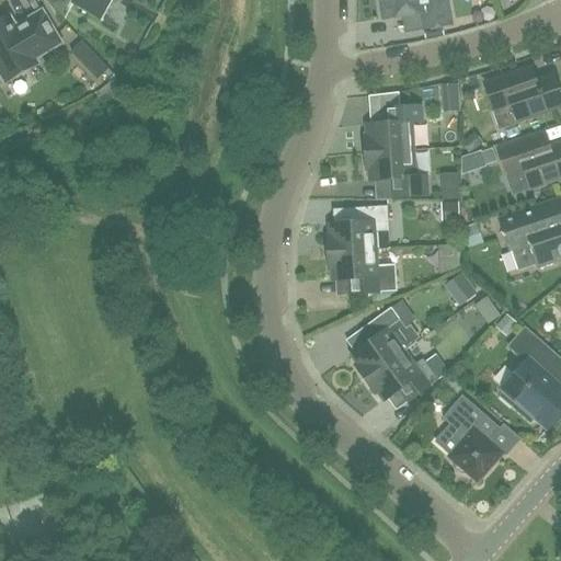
[(73,0),(71,6),(102,22),(103,21),(100,19),(110,0),(73,0)]
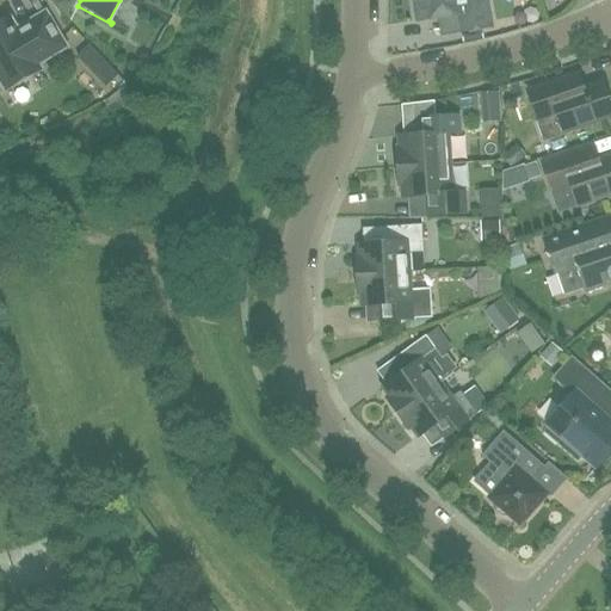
[(486,0),(417,0),(418,2),(413,4),(417,22),(458,14),(461,34),(492,29),(486,0)]
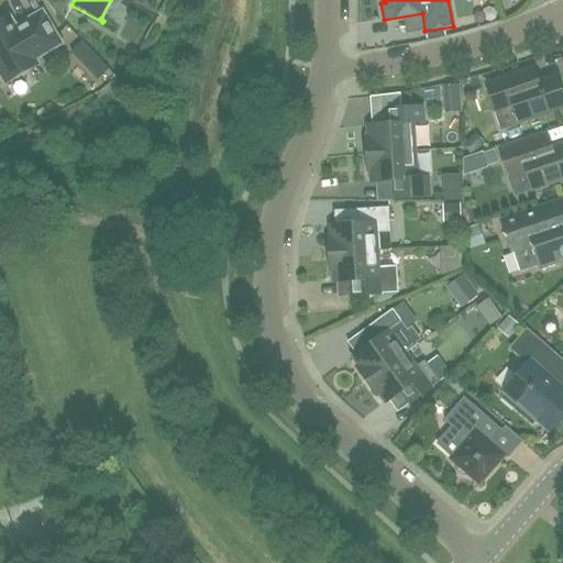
[(0,74),(6,85),(37,65),(34,59),(61,44),(42,12),(15,28),(8,15),(0,20),(0,74)]
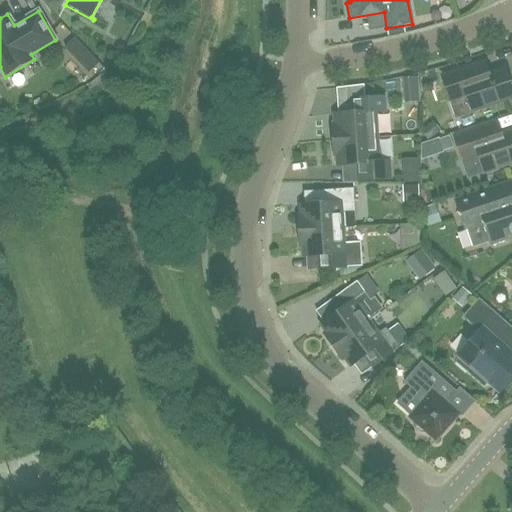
[(98,63),(74,39),(65,48),(88,73),(98,63)]
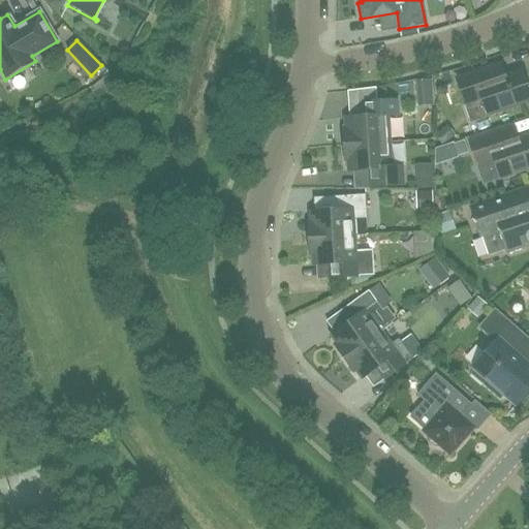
[(528,100),(528,94),(521,71),(504,78),(500,64),(457,80),(465,104),(481,99),(488,116),(528,100)]
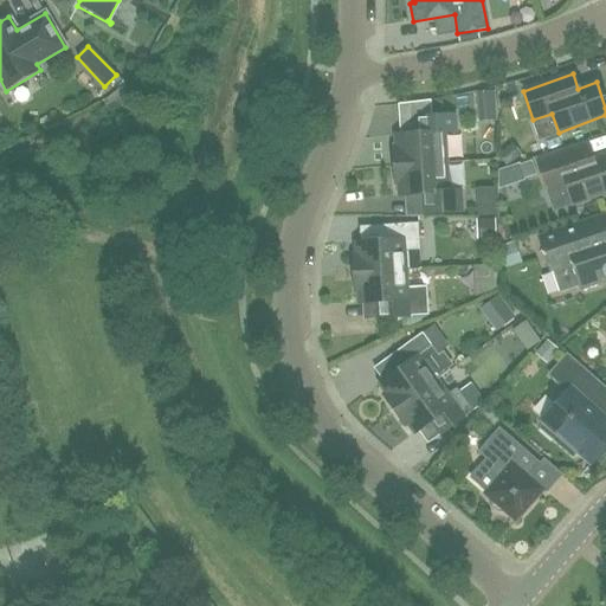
[(394,167),(446,163),(445,133),(456,133),(455,116),(424,117),(425,130),(421,134),(395,136),(395,148),(393,148),(394,167)]
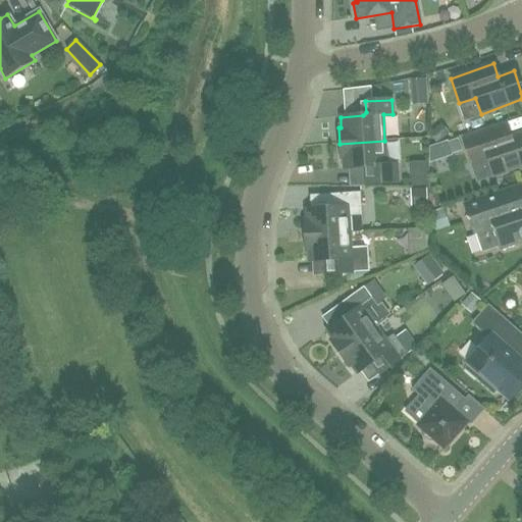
[(521,165),(521,135),(510,139),(506,125),(463,140),(471,164),(487,158),(493,175),(521,165)]
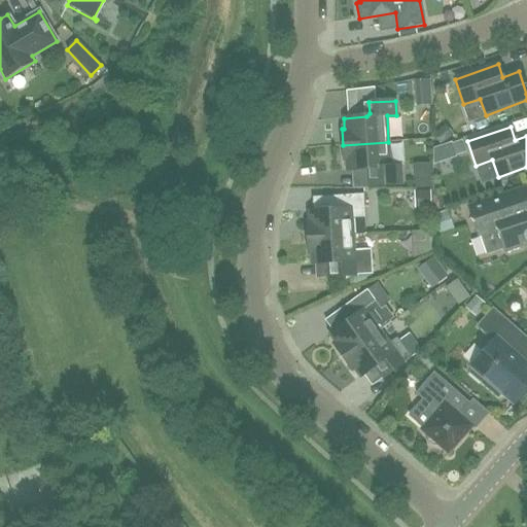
[(452,143),(456,155),(466,152),(462,140),(452,143)]
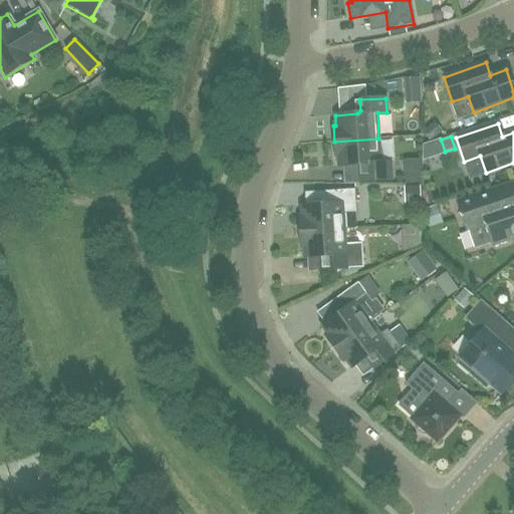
[(380,164),(378,139),(334,142),(335,158),(338,157),(338,167),(360,166),(363,168),(364,179),(391,177),(390,163),(380,164)]
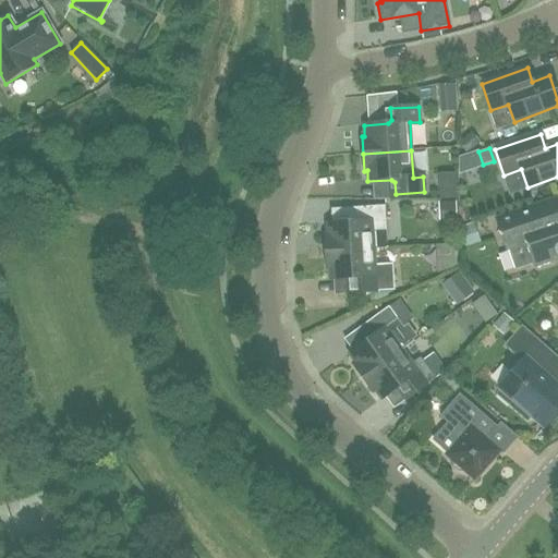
[(557,208),(555,201),(535,207),(495,220),(505,250),(525,242),(534,267),(553,261),(552,256),(557,254),(557,208)]
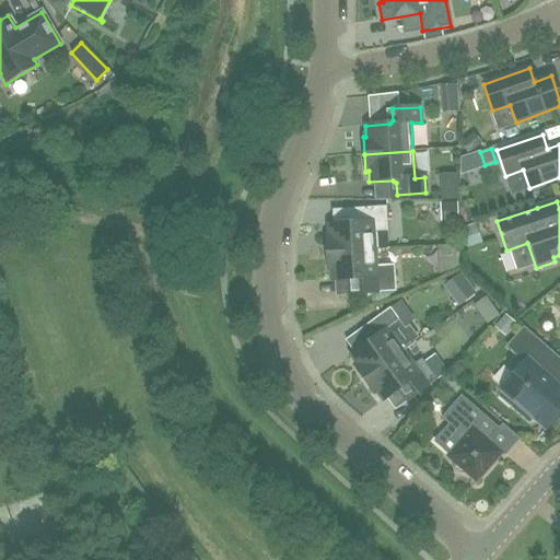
[(328,224),(328,235),(326,235),(327,253),(375,249),(374,233),(388,232),(387,206),(353,208),(354,220),(351,223),(328,224)]
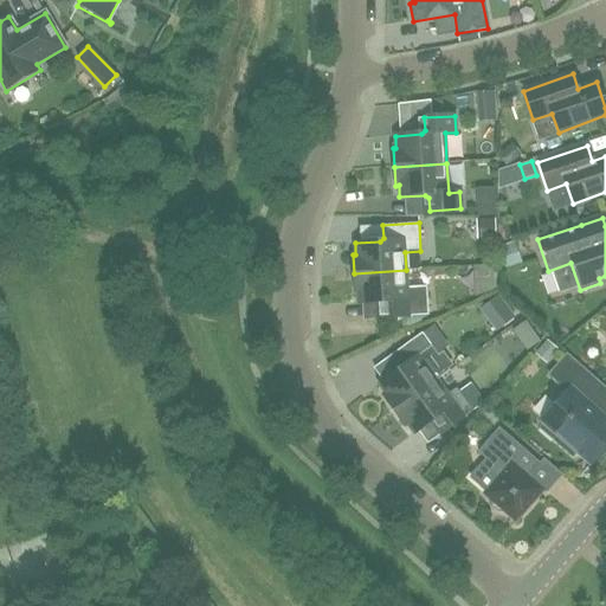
[(523,240),(497,249),(504,270),(530,262),(523,240)]
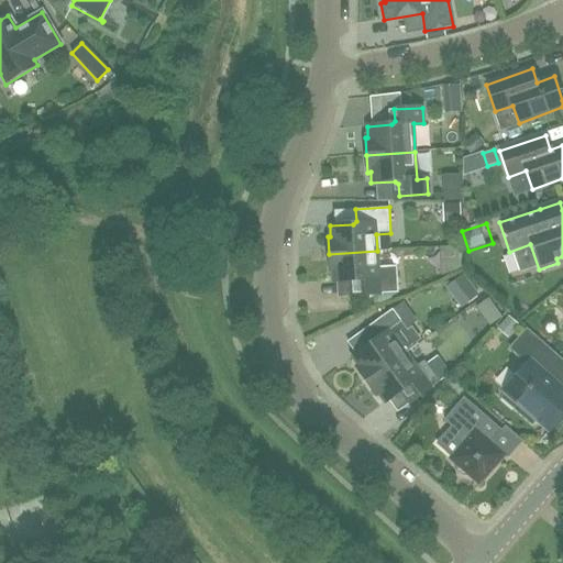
[(349,282),(350,296),(398,294),(396,266),(378,267),(377,251),(329,254),(330,272),(332,272),(333,283),(349,282)]
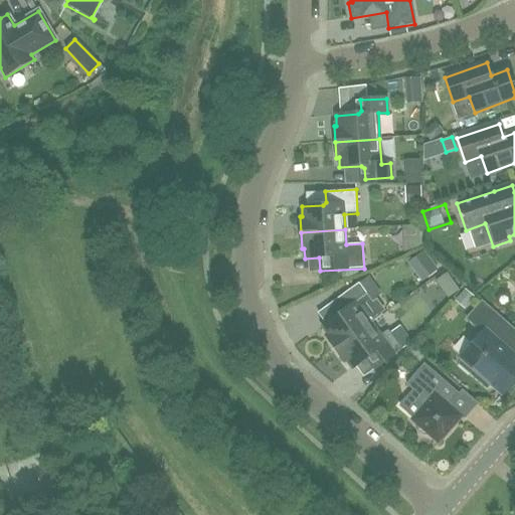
[(335,349),(371,323),(361,310),(372,302),(359,283),(334,301),(340,310),(340,314),(322,327),(328,335),(326,336),(335,349)]
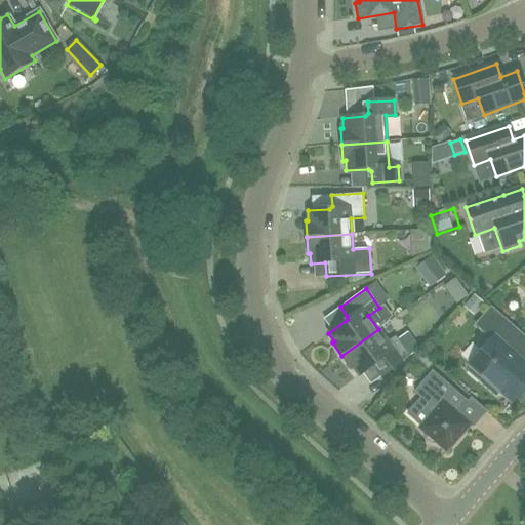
[(524,389),(524,388),(524,364),(506,348),(518,334),(491,312),(479,326),(492,337),(469,364),(482,375),(479,380),(495,395),(499,391),(509,399),(521,386),(524,389)]
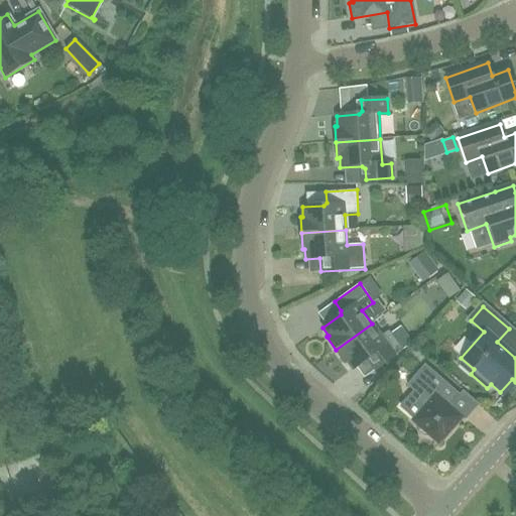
[(381,366),(402,350),(388,331),(381,337),(372,324),(336,350),(345,363),(347,362),(353,369),(371,357),(375,357),(381,366)]
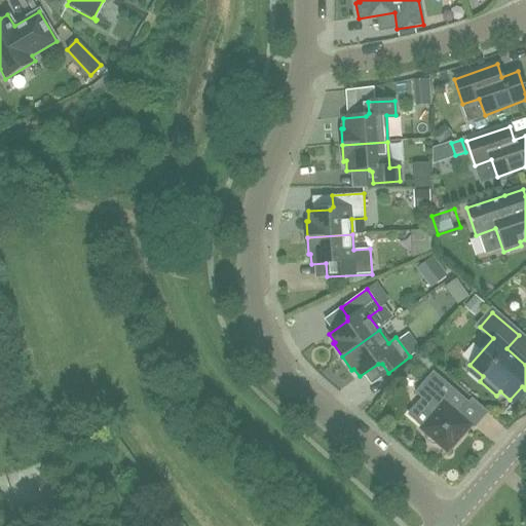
[(415,392),(421,399),(407,415),(421,427),(419,429),(423,433),(425,438),(427,442),(431,444),(437,445),(447,453),(472,425),(464,419),(462,411),(470,404),(433,372),(415,392)]
